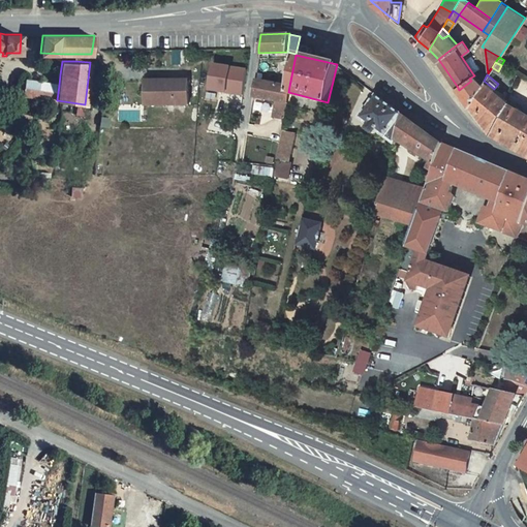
[(482,83),(474,75),(469,79),(471,81),(459,90),(468,104),(483,83),(482,83)]
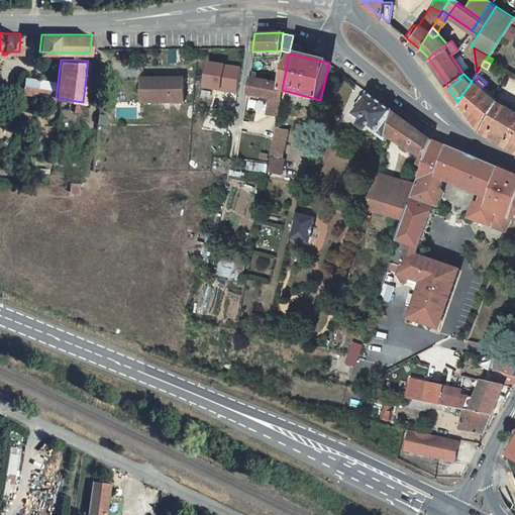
[(58,83),(23,77),(21,92),(56,98),(58,83)]
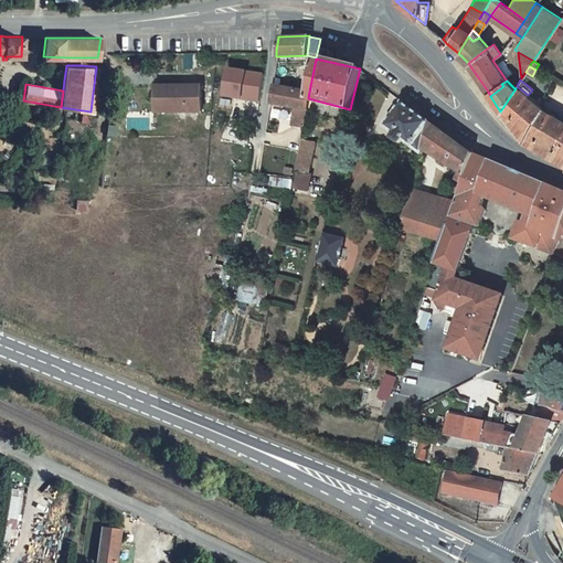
[(167,89),(155,89),(155,110),(200,110),(200,84),(167,84),(167,89)]
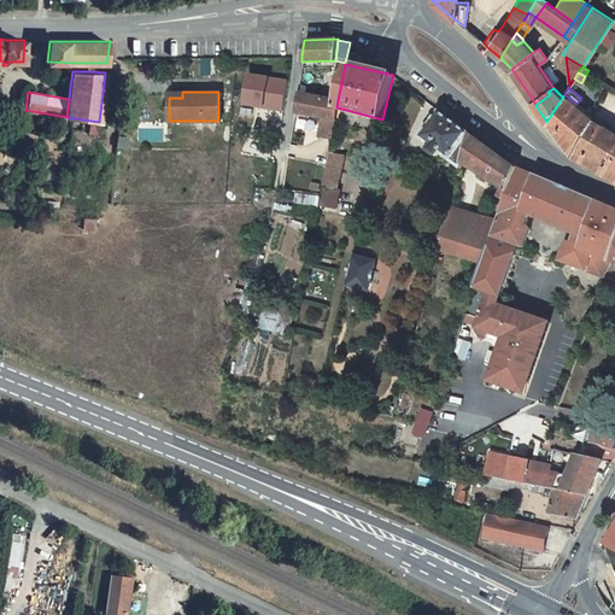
[(338,100),(297,92),(293,111),(320,116),(335,118),(337,107),(338,100)]
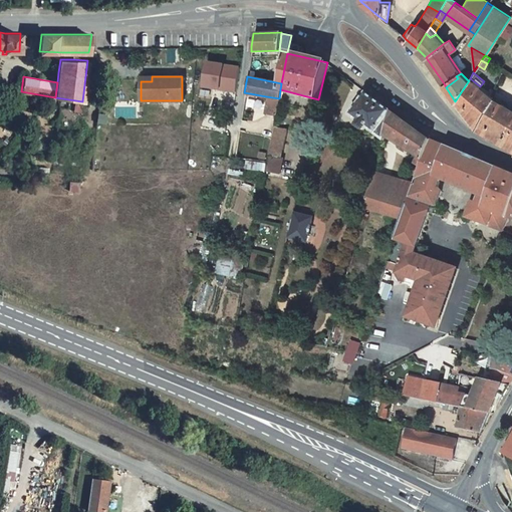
[(232,78),(201,77),(198,104),(229,105),(232,78)]
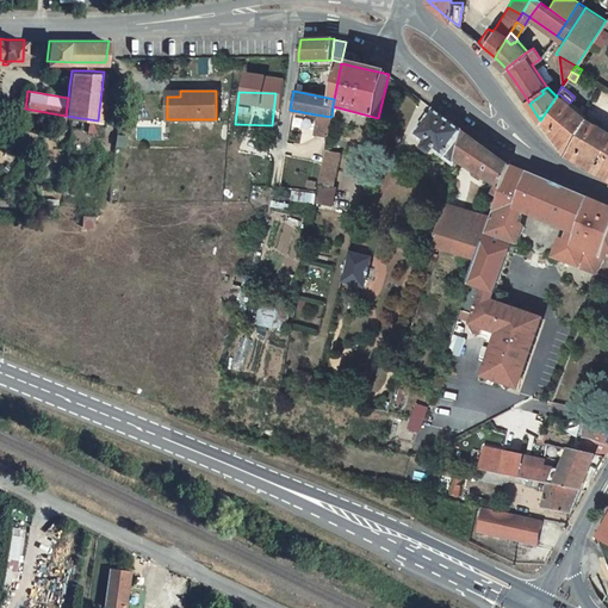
[(570,103),(558,93),(557,94),(556,95),(557,95),(540,121),(564,150),(565,152),(574,156),(594,168),(607,142),(607,129),(593,121),(585,116),(581,112),(570,103)]
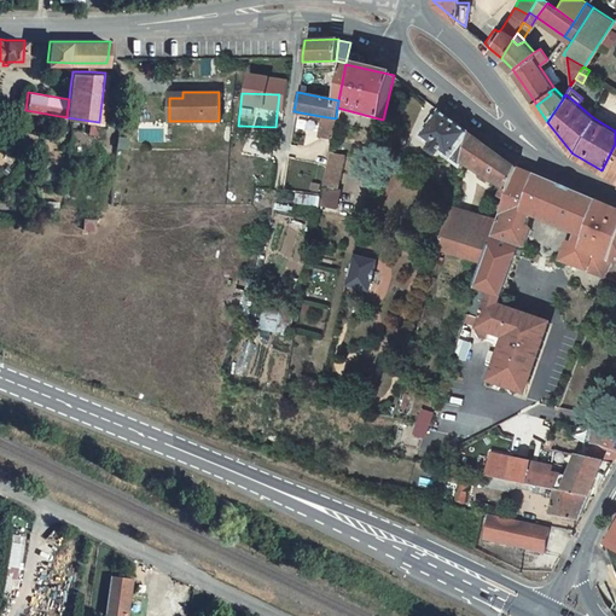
[(470,132),(440,110),(419,137),(431,145),(429,149),(429,150),(435,155),(437,155),(437,154),(440,155),(441,155),(442,154),(460,167),(462,162),(470,132)]
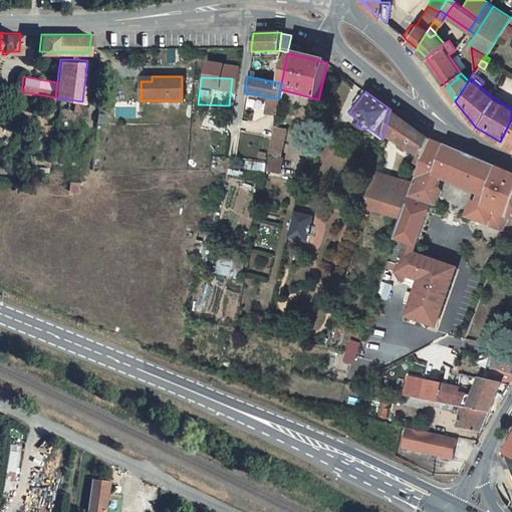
[(279,98),(266,96),(263,112),(275,114),(278,100),(279,98)]
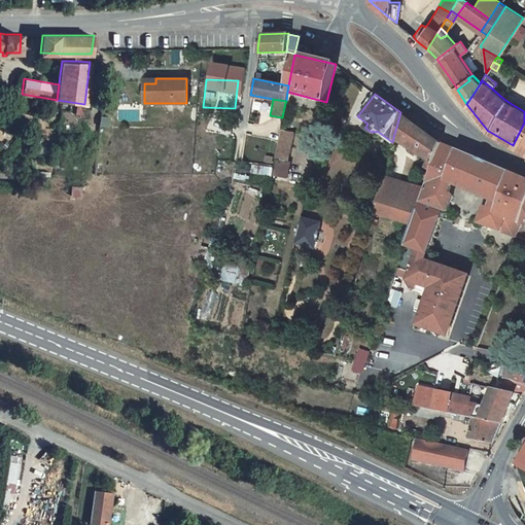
[(407,117),(400,112),(393,138),(403,143),(415,124),(414,123),(407,117)]
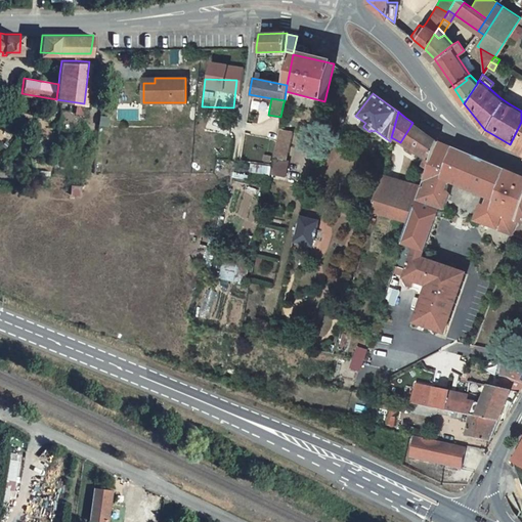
[(521,122),(510,144),(521,150),(521,122)]
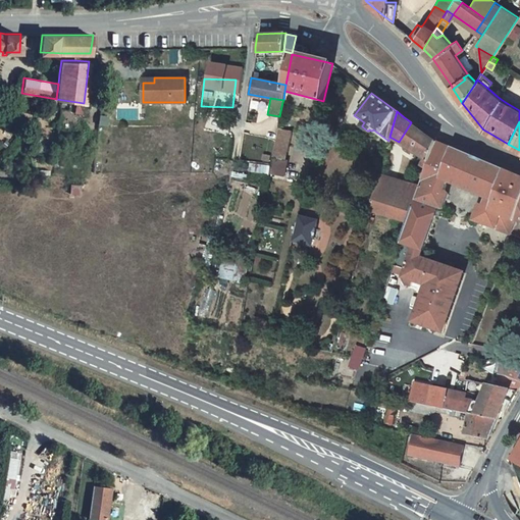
[(425,133),(411,122),(399,142),(414,151),(425,133)]
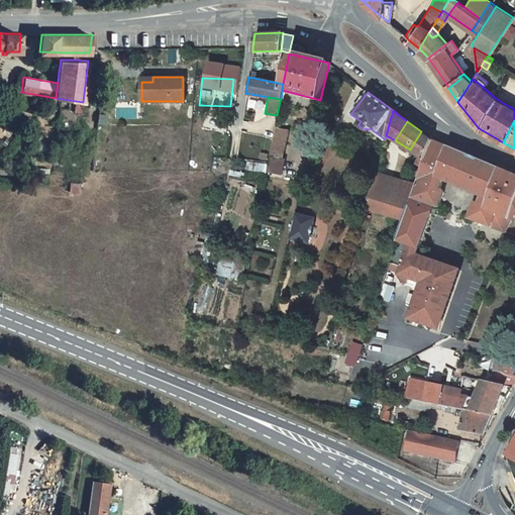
[(300,123),(299,132),(305,133),(307,125),(300,123)]
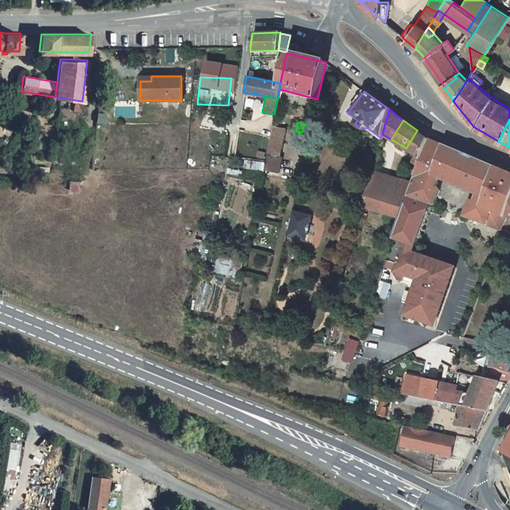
[(285,128),(272,125),(266,153),(267,153),(279,155),(285,128)]
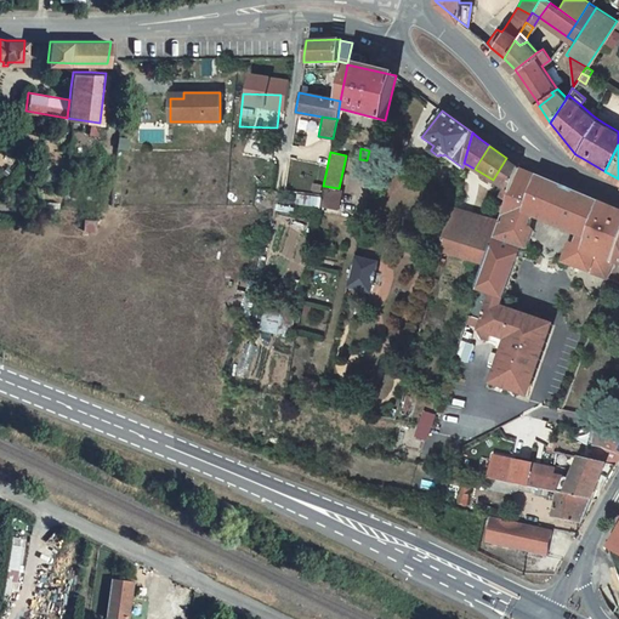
[(518,166),(506,158),(493,180),(504,186),(499,196),(507,200),(510,191),(518,166)]
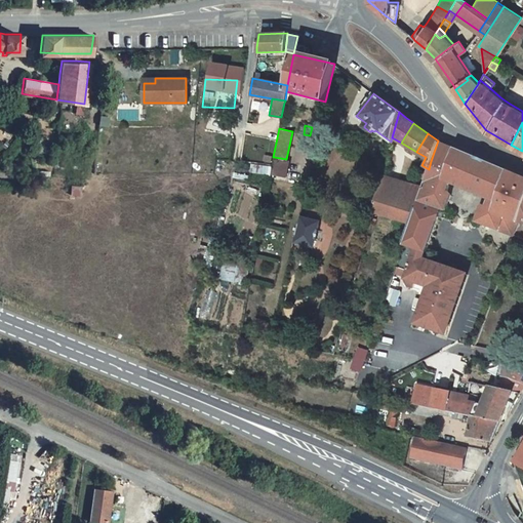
[(423,325),(438,330),(448,299),(446,299),(447,295),(449,296),(458,271),(423,257),(437,215),(434,214),(437,206),(445,209),(450,194),(449,192),(446,191),(449,182),(465,189),(476,157),(453,147),(444,144),(438,141),(431,161),(429,169),(428,171),(421,189),(420,192),(416,204),(409,223),(405,235),(395,265),(397,266),(395,271),(402,274),(407,283),(412,285),(414,280),(426,284),(429,285),(418,315),(423,325)]
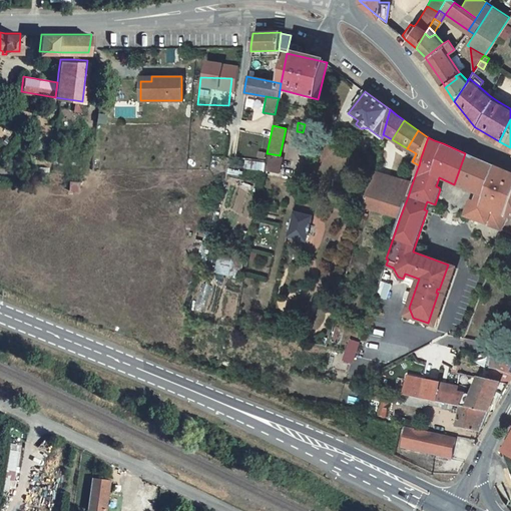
[(280,155),(268,153),(265,169),(279,171),(282,156),(280,155)]
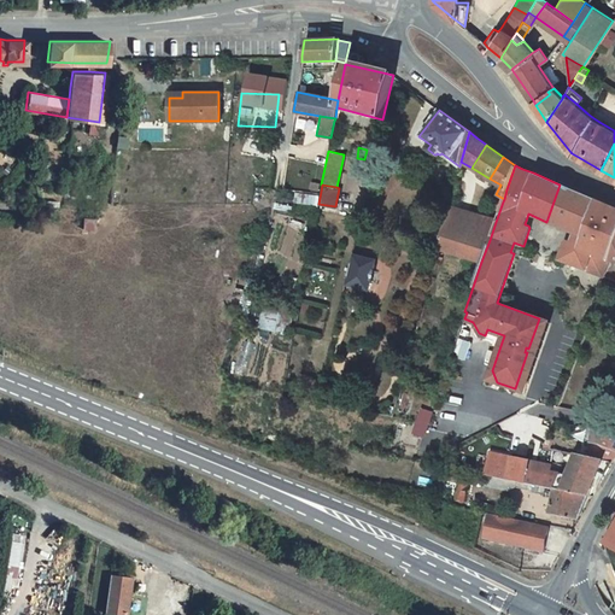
[(560,185),(546,222),(555,224),(568,188),(561,185),(560,185)]
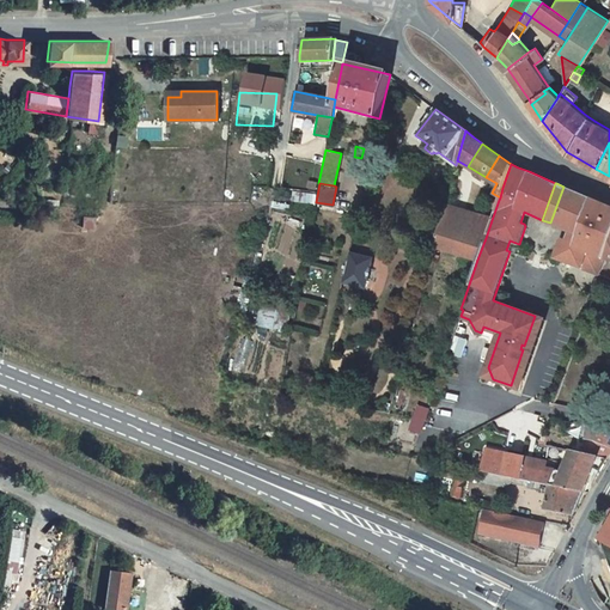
[(590,197),(563,187),(550,223),(568,231),(577,235),(573,242),(565,239),(562,238),(560,239),(555,256),(555,257),(568,262),(569,258),(590,197)]
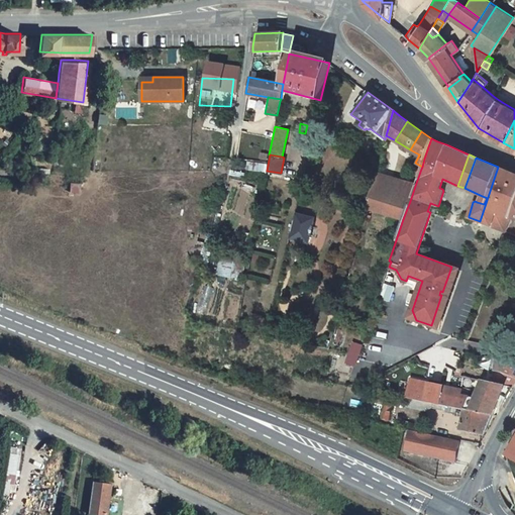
[(514,202),(514,174),(498,167),(481,218),(501,226),(506,228),(510,217),(514,202)]
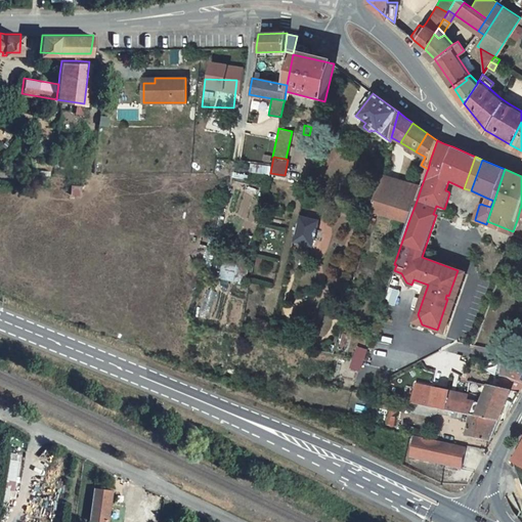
[(427,171),(424,170),(418,187),(421,188),(427,171)]
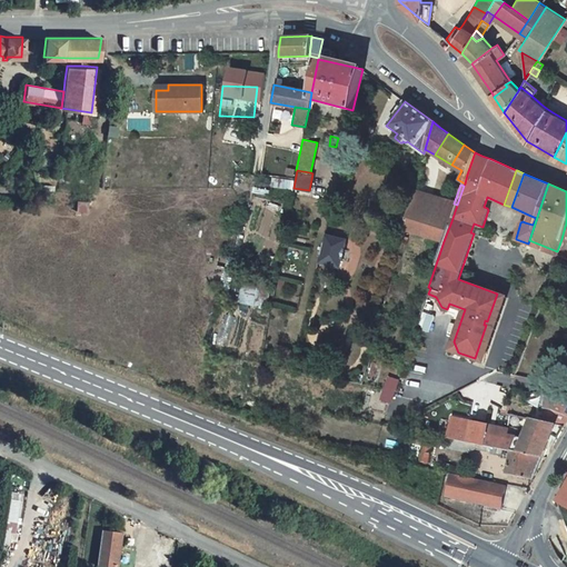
[(454,204),(413,191),(407,209),(429,216),(429,215),(451,221),(456,208),(453,207),(454,204)]
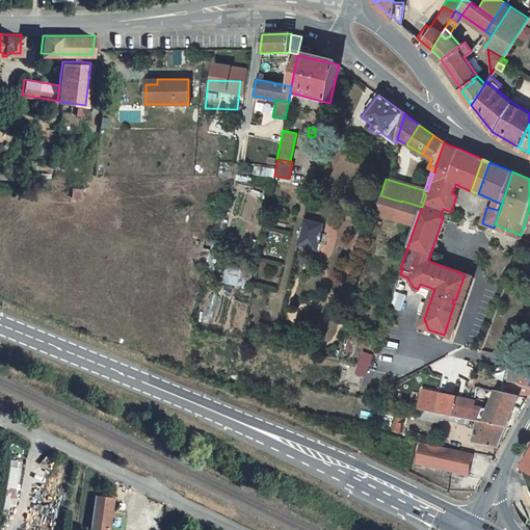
[(401,201),(401,202),(380,195),(376,213),(415,226),(422,207),(401,201)]
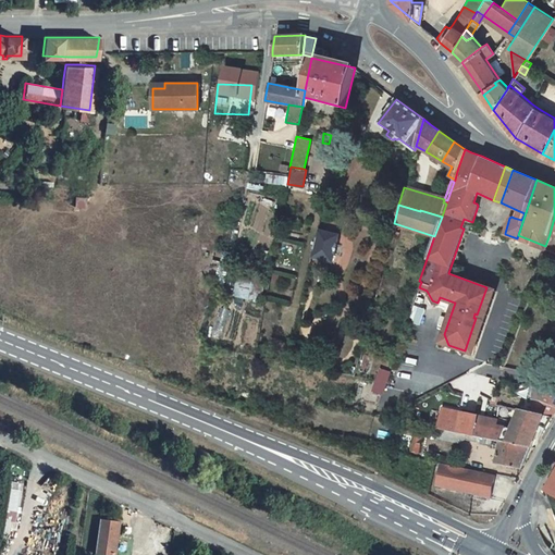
[(525,213),(517,210),(514,218),(521,220),(525,213)]
